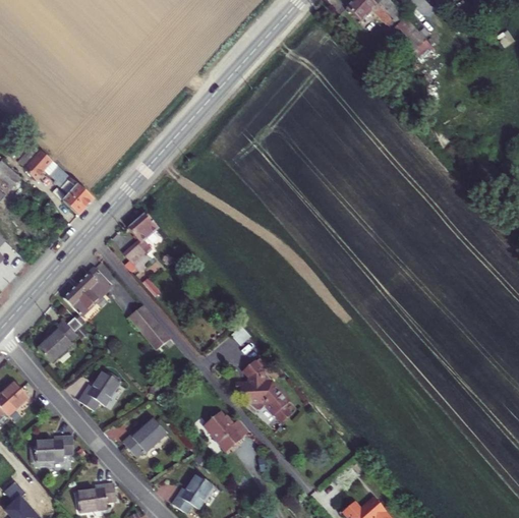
[(433,47),(390,0),(366,0),(347,23),(360,39),(380,19),(402,39),(399,41),(418,60),(433,47)]
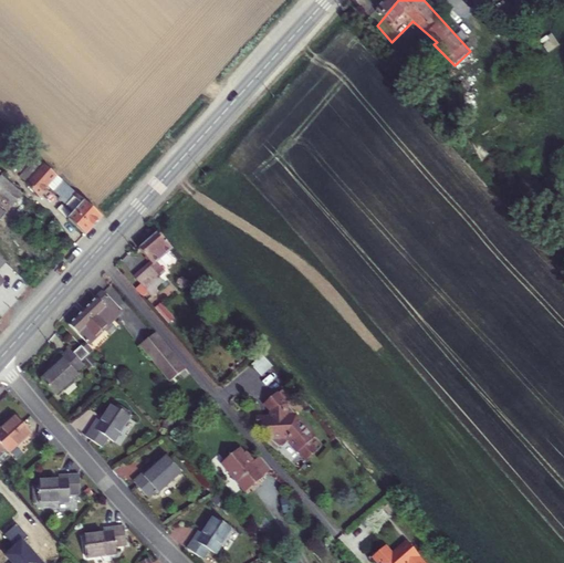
[(102,222),(96,216),(94,215),(95,212),(37,160),(18,180),(39,199),(47,190),(60,201),(59,204),(73,216),(68,223),(85,239),(102,222)]
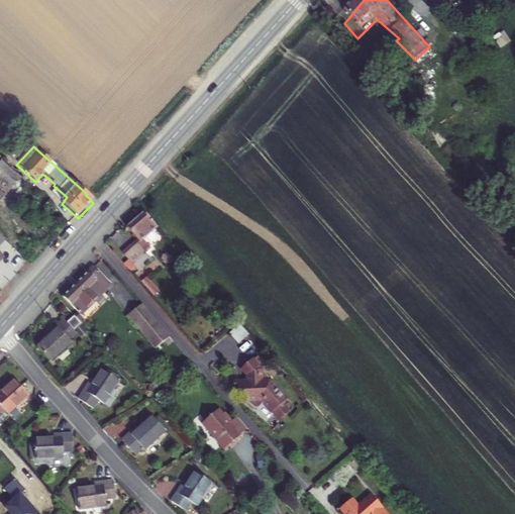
[(0,186),(17,202),(27,191),(8,174),(0,181),(0,186)]
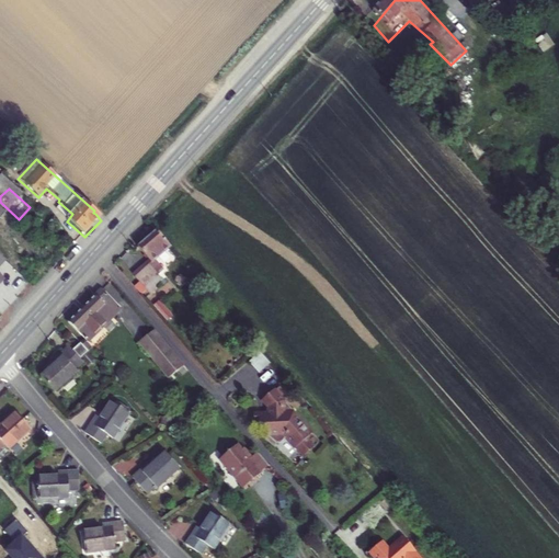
[(0,232),(2,235),(12,225),(0,214),(0,232)]
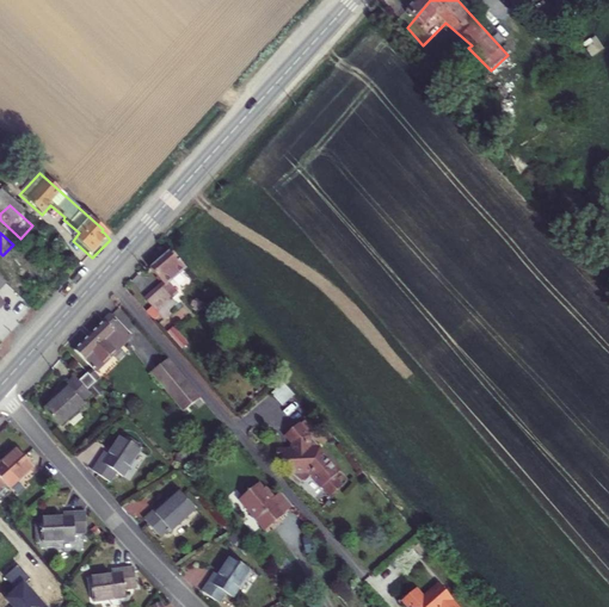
[(182,290),(197,276),(182,259),(161,277),(176,293),(158,309),(174,328),(180,322),(178,319),(185,311),(183,308),(191,301),(182,290)]
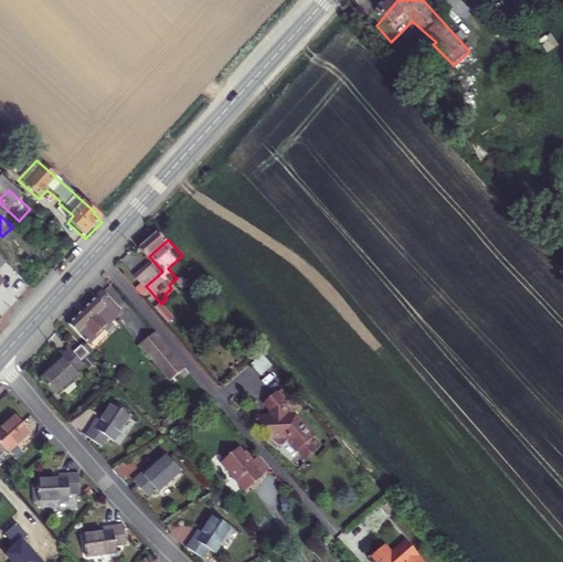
[(1,262),(0,263),(0,303),(11,289),(3,282),(12,273),(1,262)]
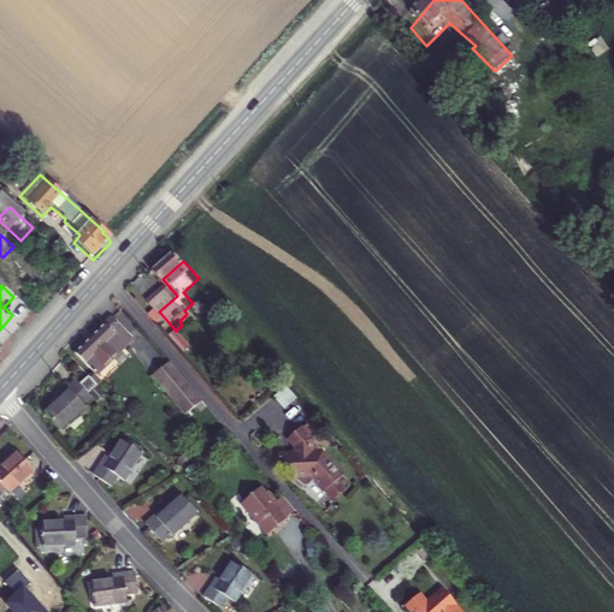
[(96,376),(128,344),(134,337),(114,319),(77,357),(96,376)]
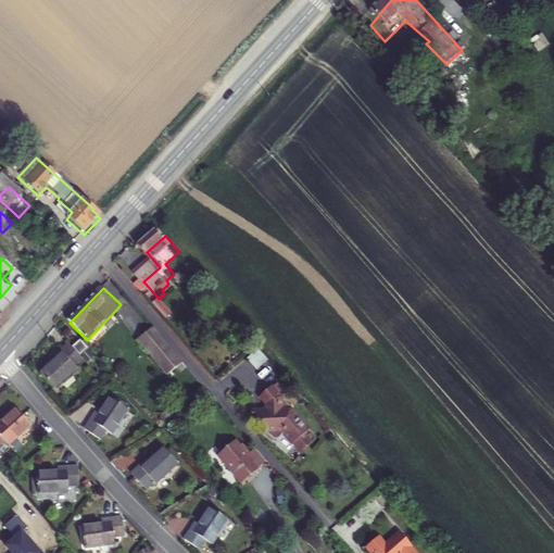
[(151,325),(137,338),(166,372),(180,359),(151,325)]
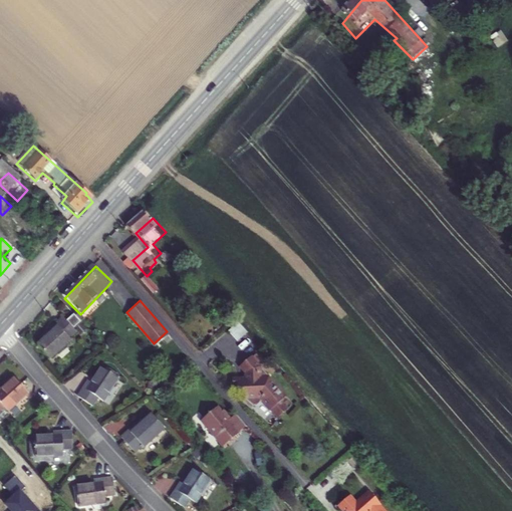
[(70,324),(78,316),(70,309),(63,317),(70,324)]
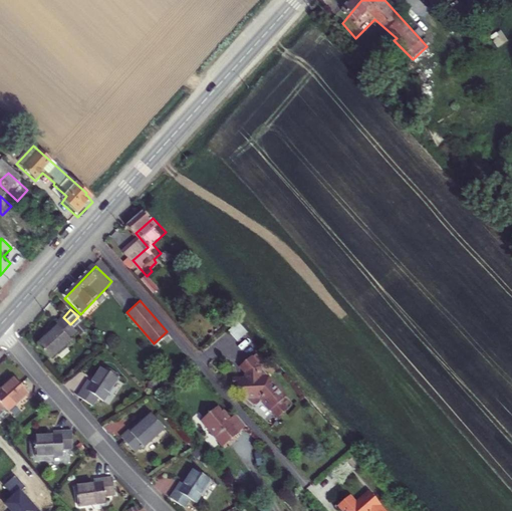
[(63,317),(59,312),(46,325),(48,328),(35,341),(47,355),(68,336),(66,334),(74,327),(70,324),(63,317)]
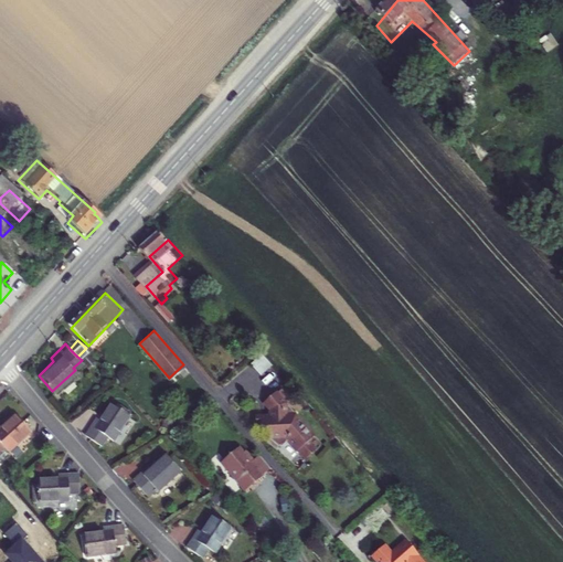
[(269,362),(259,350),(248,360),(258,371),(269,362)]
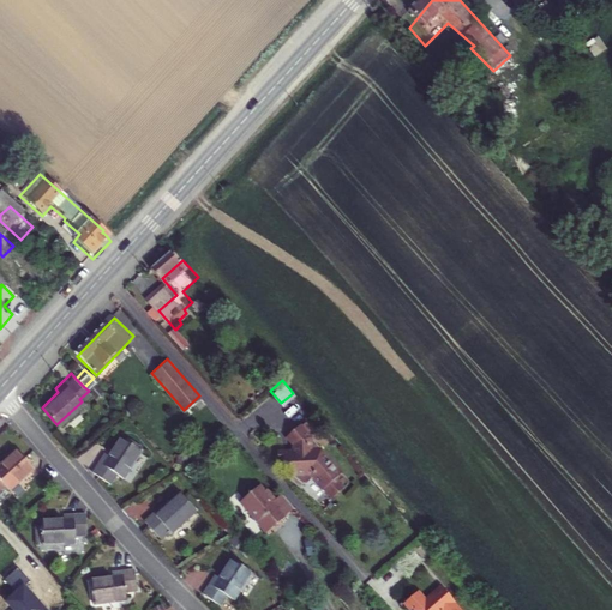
[(343,485),(334,477),(341,471),(328,459),(330,457),(300,423),(286,434),(293,442),(293,450),(285,450),(285,448),(277,450),(279,457),(283,457),(283,464),(291,464),(291,466),(293,466),(293,473),(301,482),(307,481),(311,476),(333,495),(343,485)]
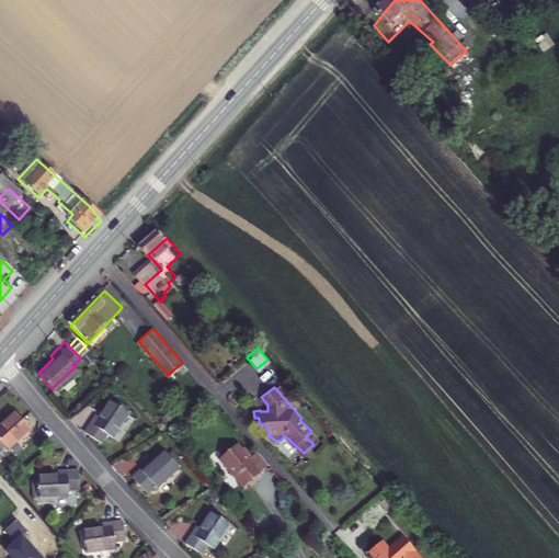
[(94,413),(83,430),(100,440),(106,431),(112,434),(126,409),(109,398),(99,414),(94,413)]
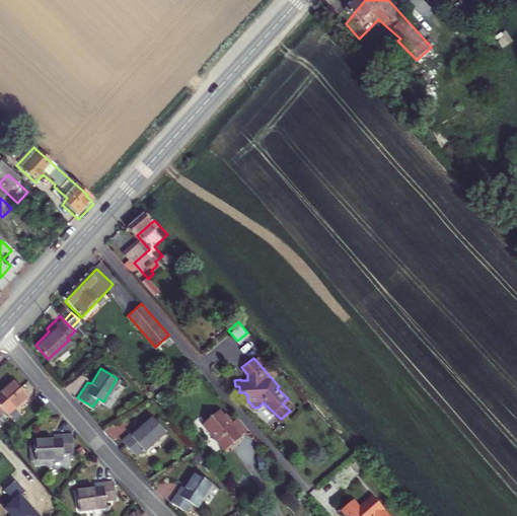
[(34,403),(20,389),(7,401),(3,398),(0,400),(0,424),(1,425),(9,418),(14,422),(34,403)]
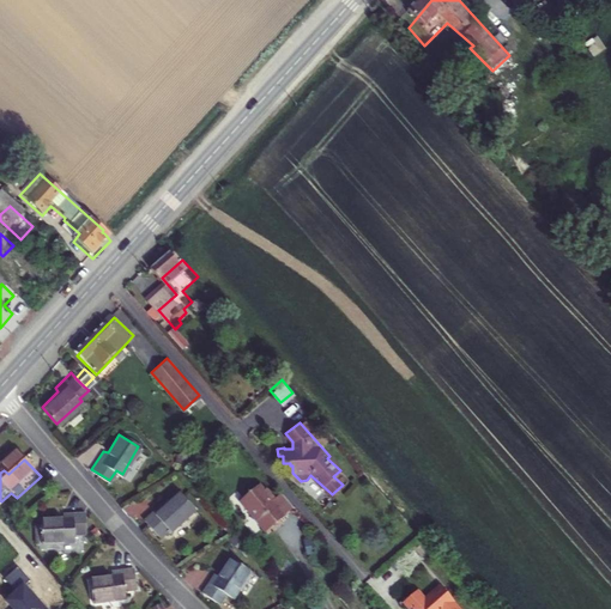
[(240,499),(262,528),(272,518),(274,521),(284,512),(284,511),(292,504),(279,489),(273,494),(266,485),(264,487),(259,482),(240,499)]
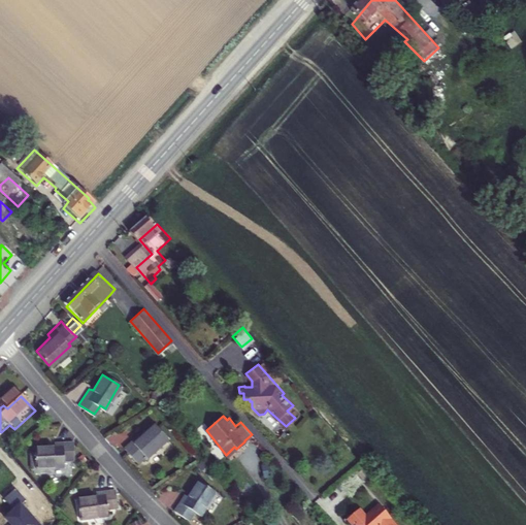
[(168,435),(155,420),(139,433),(137,431),(123,444),(135,457),(143,450),(148,455),(168,435)]
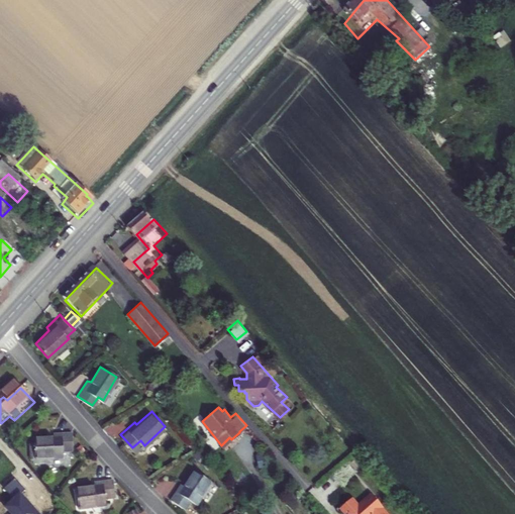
[(78,456),(78,440),(58,440),(58,444),(39,444),(40,465),(69,463),(68,457),(78,456)]
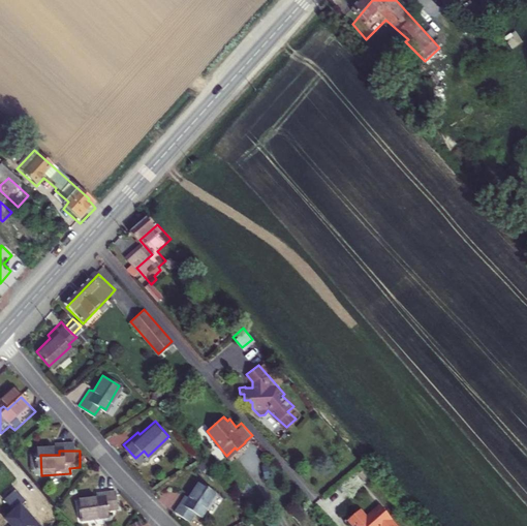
[(175,506),(191,518),(196,509),(203,514),(220,490),(202,476),(189,494),(186,492),(175,506)]
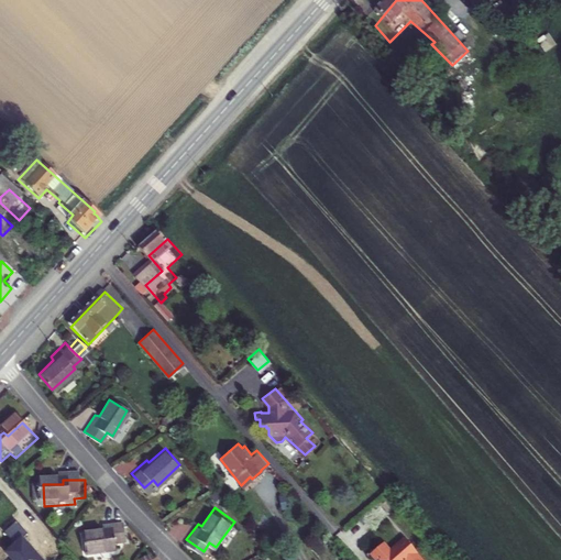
[(133,550),(130,531),(110,534),(110,537),(90,540),(94,559),(110,559),(124,558),(123,552),(133,550)]
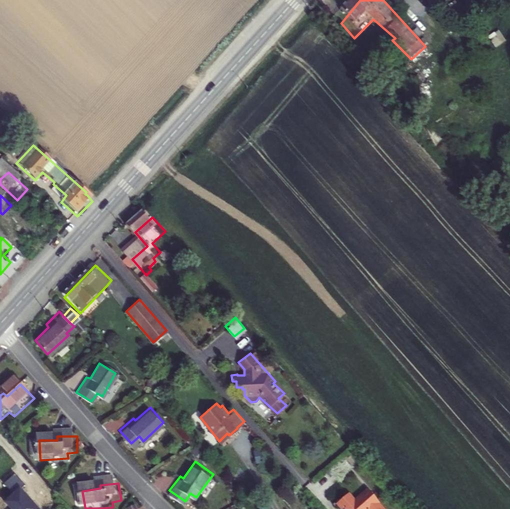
[(343,508),(383,508),(385,508),(380,502),(381,501),(369,487),(355,498),(350,491),(338,502),(344,508),(343,508)]
